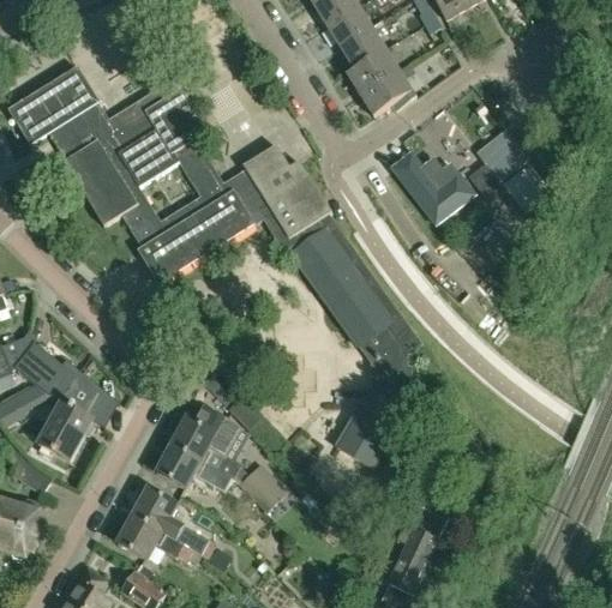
[(317,0),(312,4),(325,25),(357,5),(353,0),(317,0)]
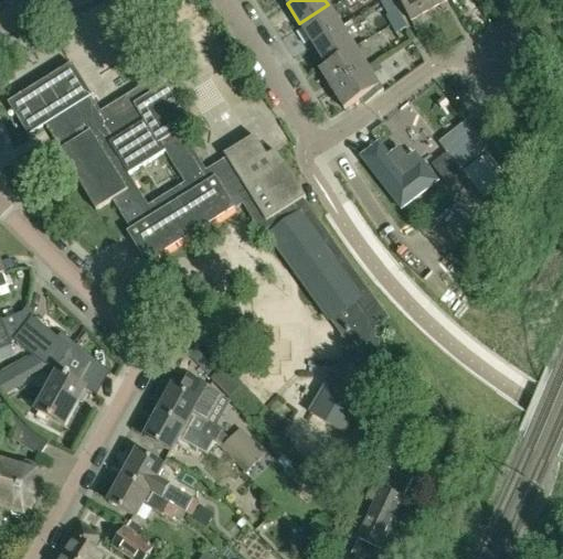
[(399,0),(409,18),(428,6),(425,0),(399,0)]
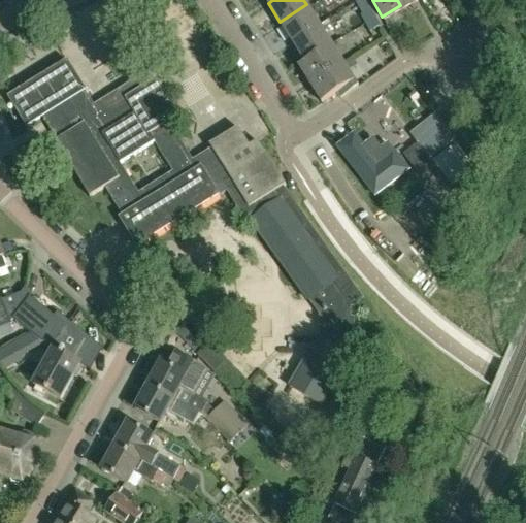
[(306,4),(280,22),(291,39),(319,23),(306,4)]
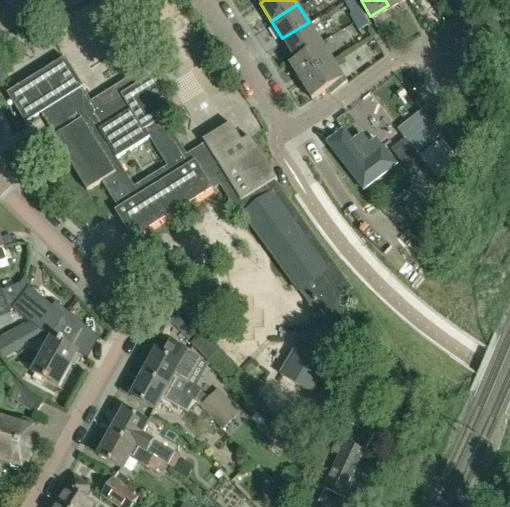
[(353,20),(362,14),(358,7),(348,12),(353,20)]
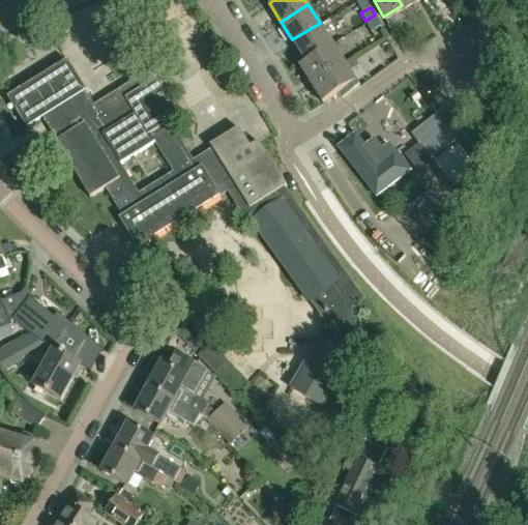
[(380,23),(375,15),(365,21),(370,29),(380,23)]
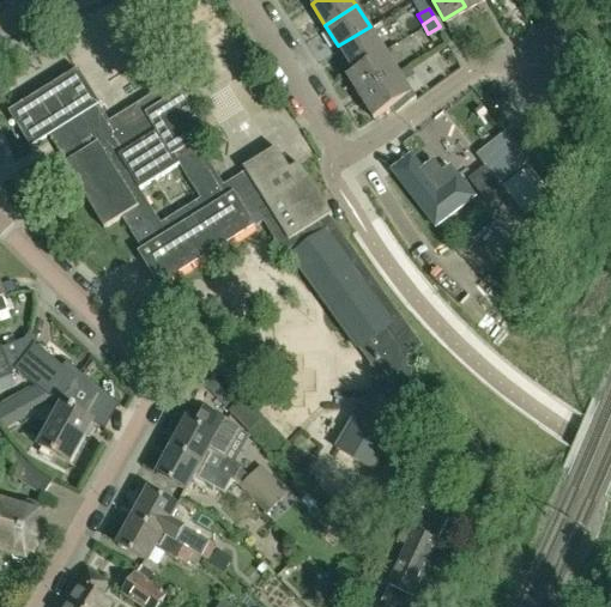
[(370,26),(338,46),(351,67),(383,48),(370,26)]
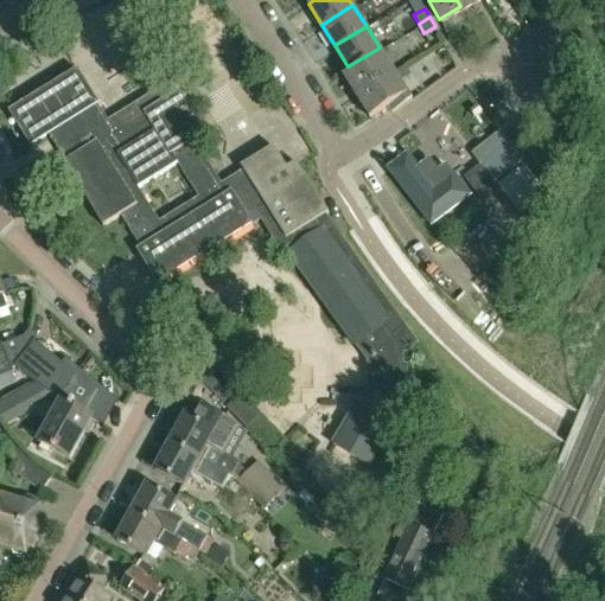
[(380,48),(348,66),(349,68),(342,71),(355,93),(393,69),(380,48)]
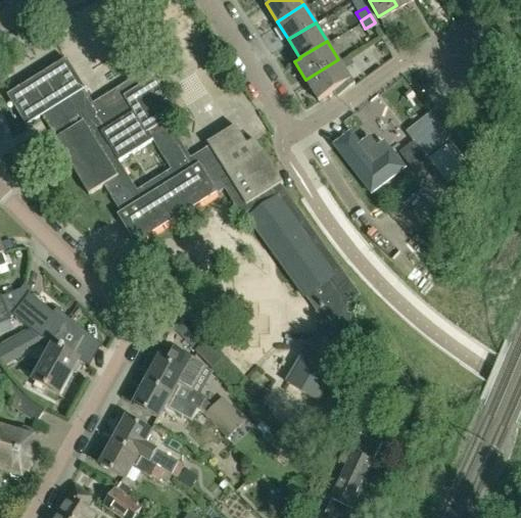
[(246,141),(234,123),(206,140),(208,143),(190,154),(166,118),(176,111),(153,75),(143,81),(137,72),(92,100),(65,56),(6,92),(25,123),(41,112),(55,136),(53,137),(87,192),(102,182),(120,210),(115,213),(134,241),(216,191),(211,183),(219,179),(240,215),(245,212),(303,292),(311,288),(320,300),(322,335),(313,350),(305,346),(287,377),(317,395),(335,365),(330,361),(345,335),(345,324),(348,323),(348,312),(345,312),(344,300),(357,291),(278,182),(281,180),(253,137),(246,141)]
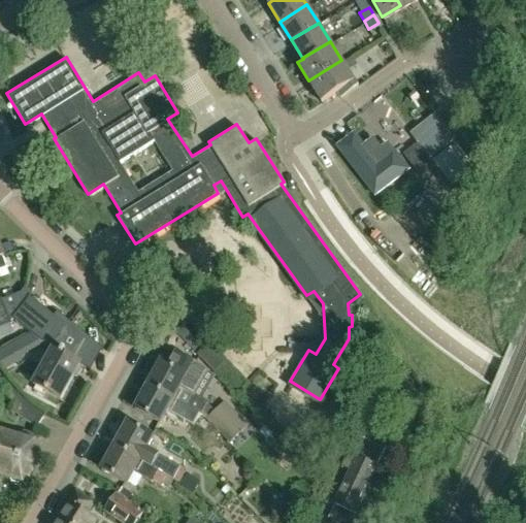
[(341,60),(308,80),(320,99),(335,90),(338,95),(357,84),(353,78),(341,60)]
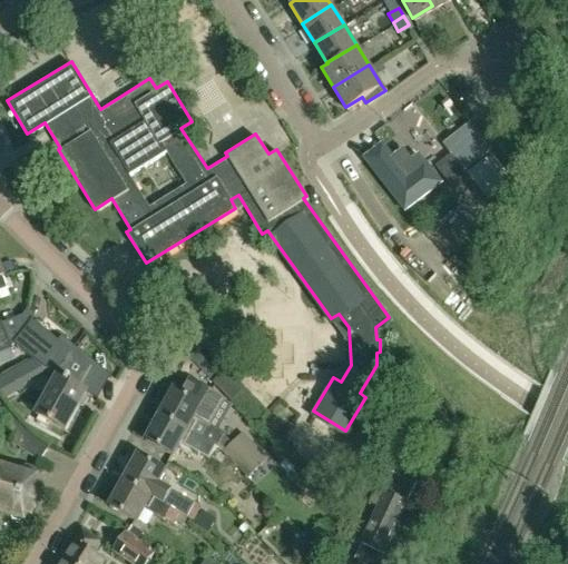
[(444,175),(434,162),(398,118),(359,148),(402,206),(444,175)]
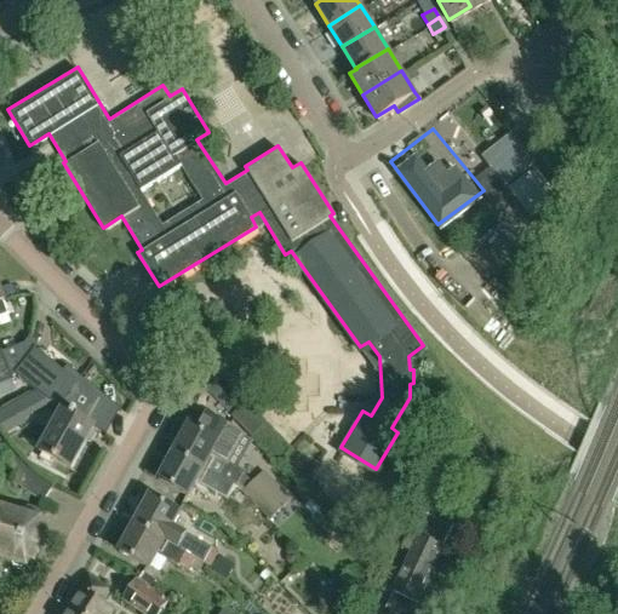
[(496,172),(490,164),(473,177),(484,190),(493,202),(501,198),(513,212),(511,213),(519,223),(548,200),(539,190),(537,191),(511,159),(496,172)]
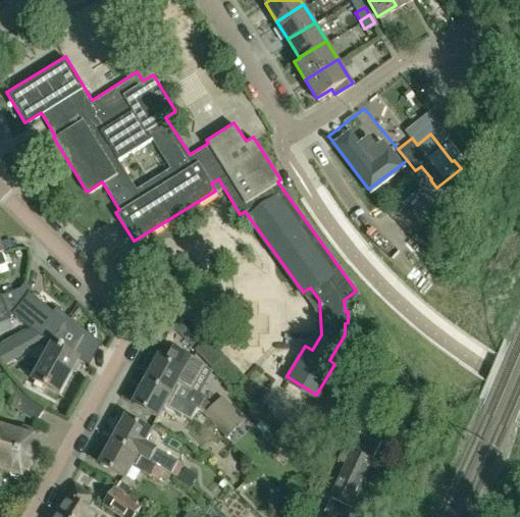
[(52,308),(28,290),(19,286),(1,293),(0,293),(0,319),(10,316),(9,314),(13,312),(50,342),(69,316),(55,305),(52,308)]
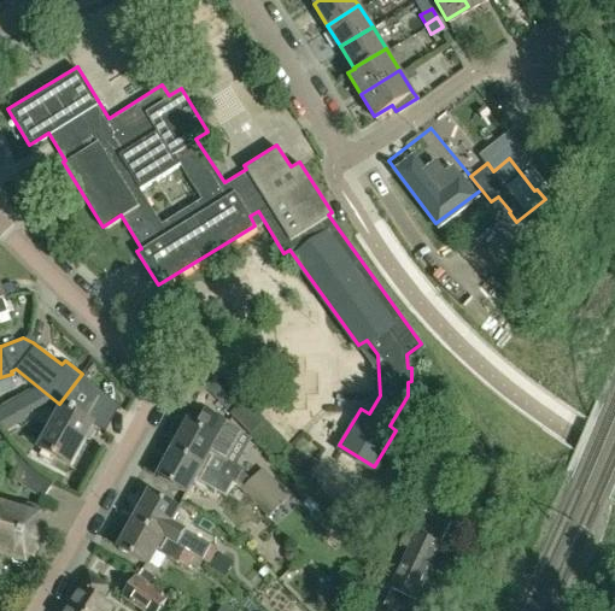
[(69,462),(91,421),(85,418),(100,389),(82,374),(59,404),(36,445),(69,462)]
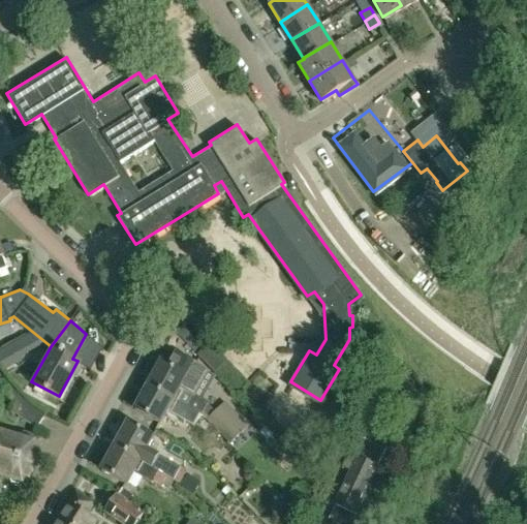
[(202,345),(180,321),(174,329),(235,391),(241,386),(220,363),(225,357),(208,339),(202,345)]
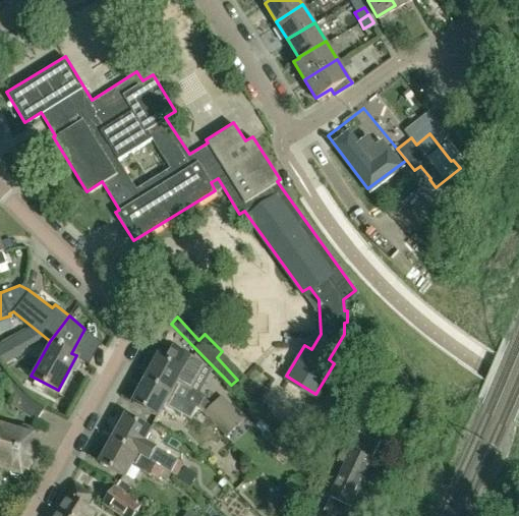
[(18,348),(11,335),(0,341),(0,356),(1,358),(18,348)]
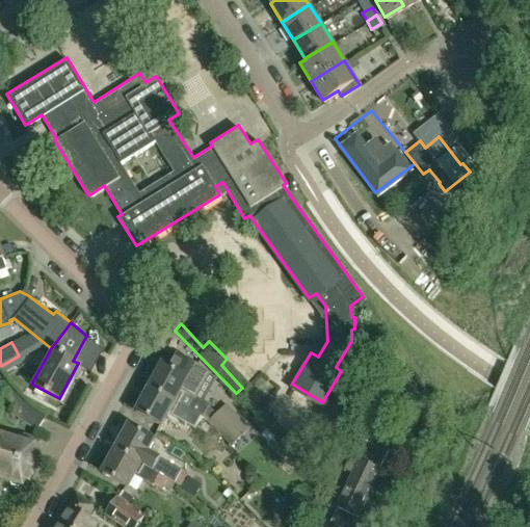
[(191,394),(205,370),(176,353),(168,365),(160,361),(147,386),(200,415),(206,402),(191,394)]
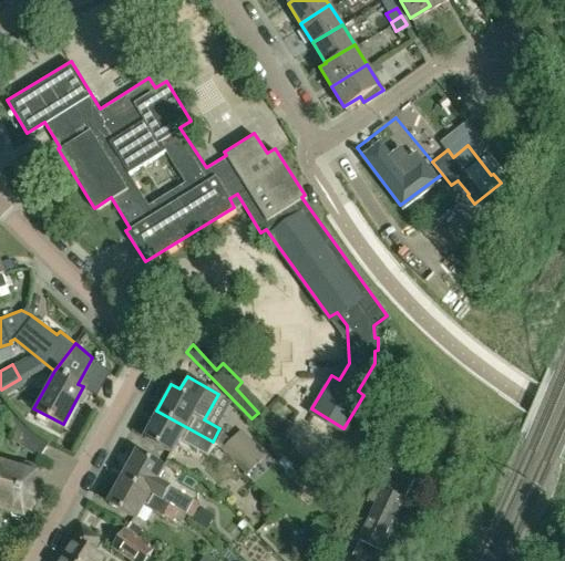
[(47,440),(26,427),(2,402),(0,403),(0,416),(17,436),(14,439),(38,456),(47,440)]
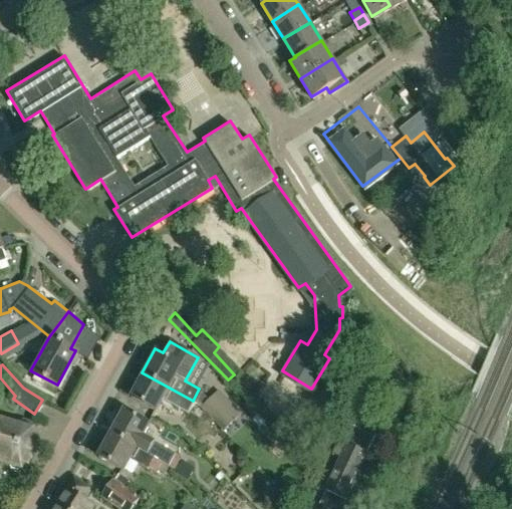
[(193,401),(142,372),(130,395),(155,409),(162,395),(172,400),(171,402),(188,411),(188,410),(194,412),(196,409),(193,407),(196,402),(193,401)]
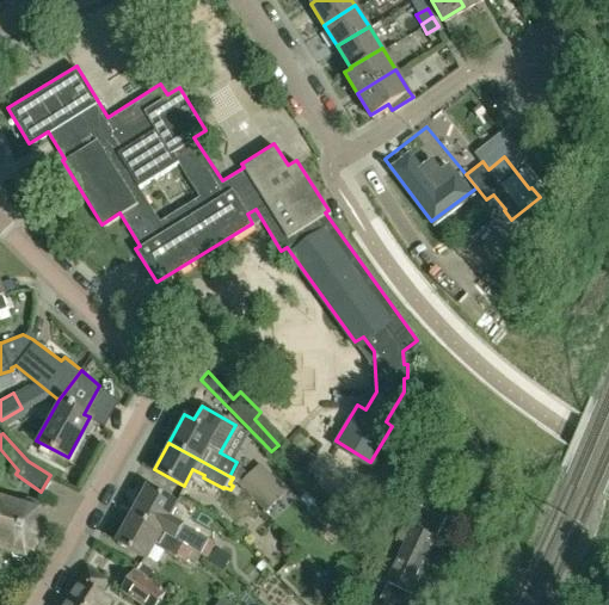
[(285,488),(258,461),(237,482),(264,510),(285,488)]
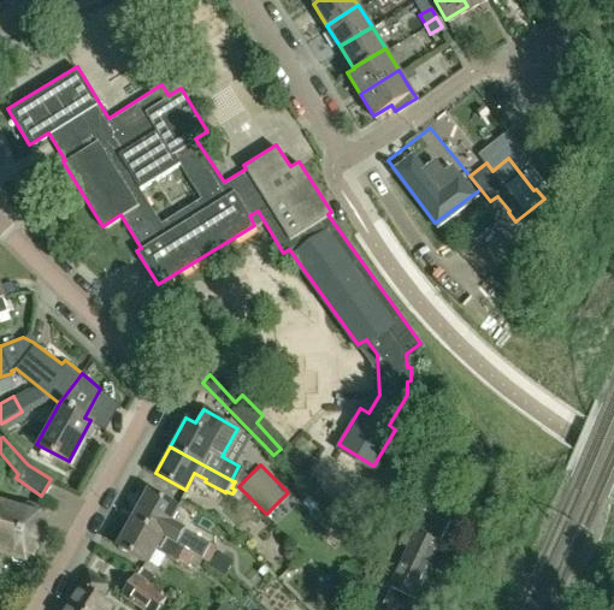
[(200,556),(200,555),(208,540),(169,519),(176,505),(147,489),(131,516),(200,556)]
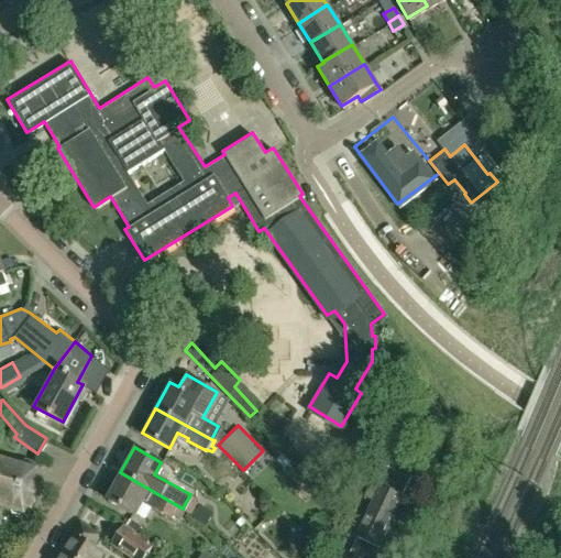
[(372,498),(354,533),(376,544),(380,537),(382,533),(385,525),(393,510),(400,494),(408,474),(371,453),(361,476),(370,480),(363,493),(372,498)]
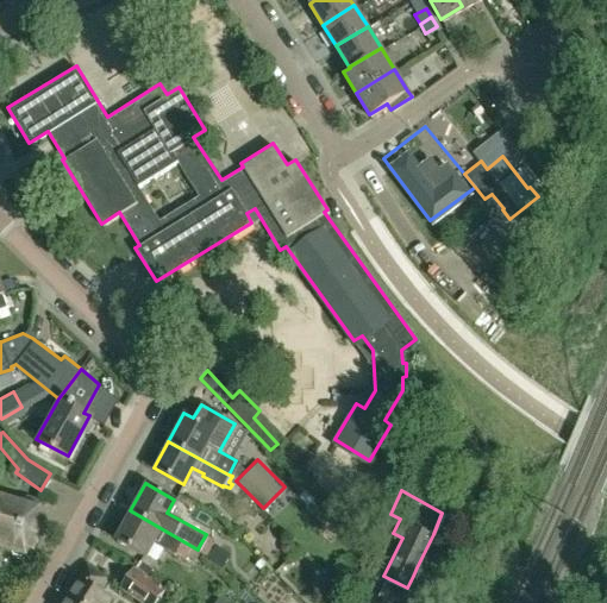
[(30,554),(45,501),(24,494),(23,501),(0,495),(0,545),(11,548),(12,553),(20,556),(25,553),(30,554)]
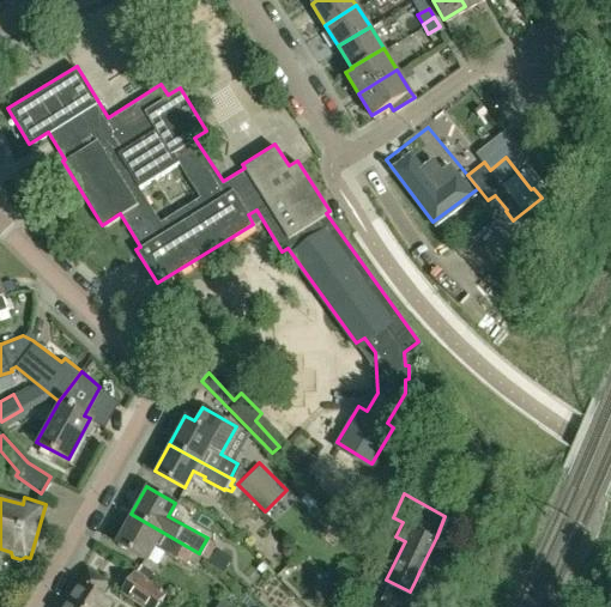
[(200,553),(199,552),(199,553),(131,514),(116,541),(145,558),(153,542),(165,548),(165,551),(183,562),(187,557),(194,562),(200,553)]
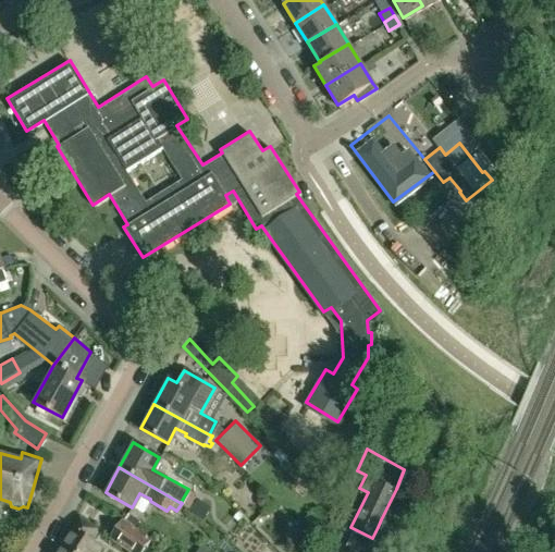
[(122,518),(137,528),(142,520),(127,511),(122,518)]
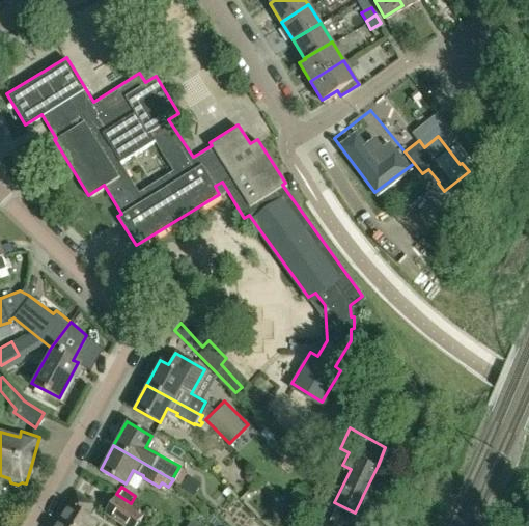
[(55,525),(90,525),(95,520),(85,514),(92,503),(75,492),(57,520),(59,521),(55,525)]
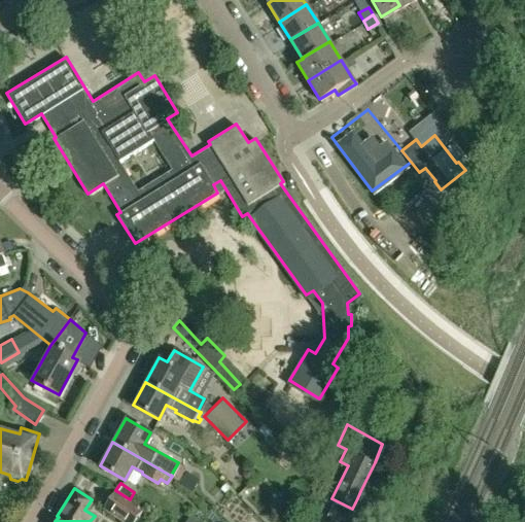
[(130,499),(115,490),(114,489),(102,507),(124,521),(131,521),(142,508),(130,499)]
